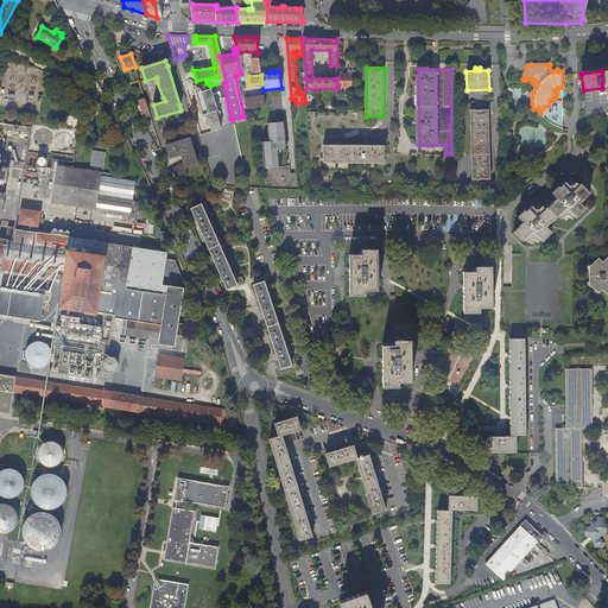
[(353,75),(337,75),(337,78),(337,86),(352,86),(353,77),(353,75)]
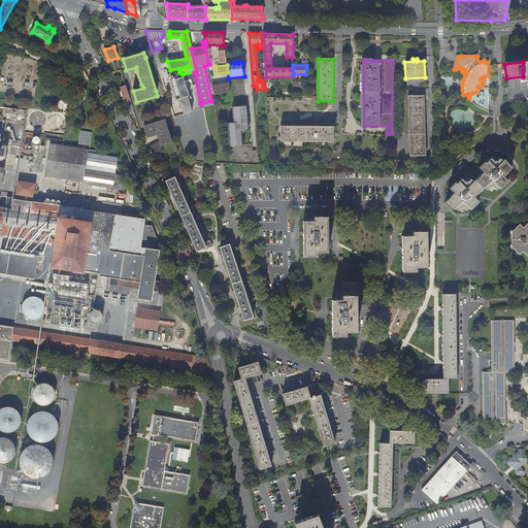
[(178,99),(188,96),(189,95),(184,77),(174,79),(176,86),(174,87),(178,99)]
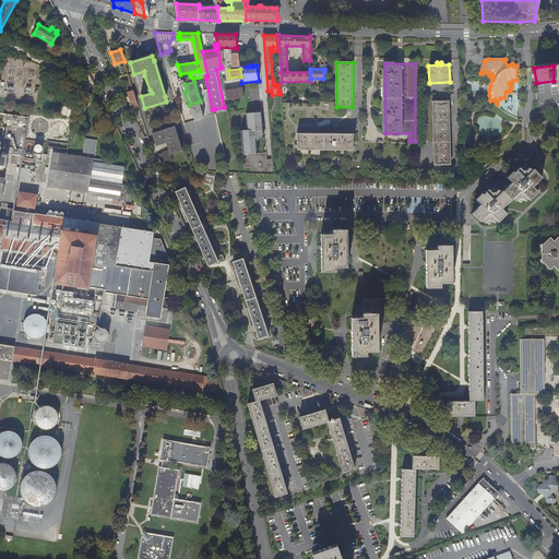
[(244,97),(242,90),(226,92),(227,99),(244,97)]
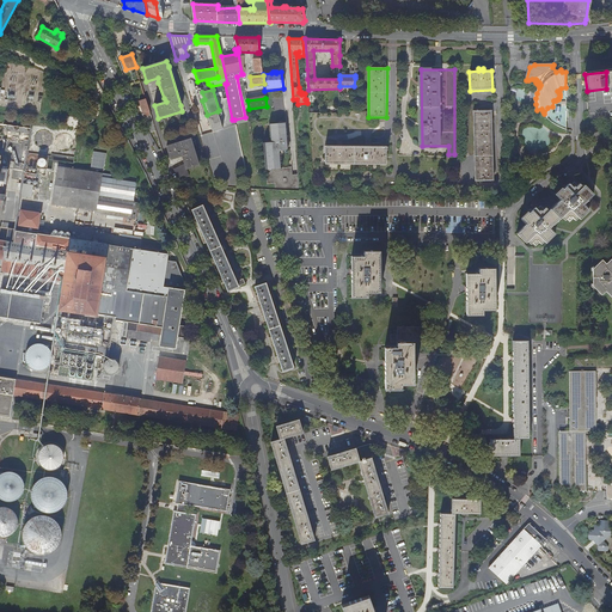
[(146,99),(140,101),(145,114),(146,114),(147,116),(151,115),(146,99)]
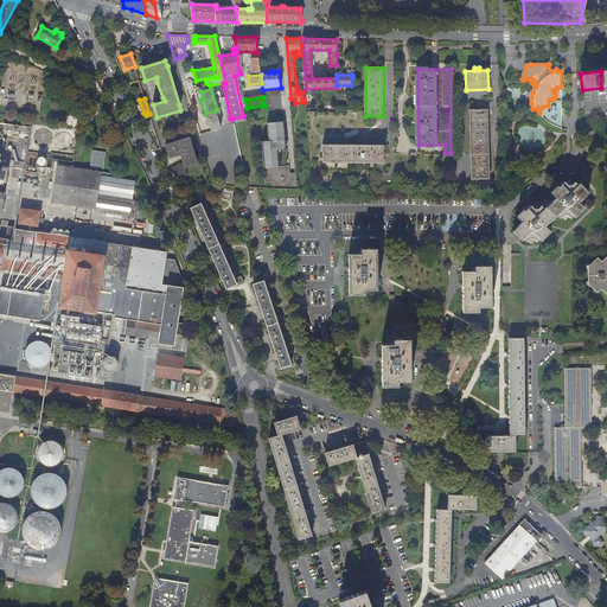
[(487,117),(487,109),(470,110),(471,179),(490,179),(489,171),(491,171),(491,166),(489,166),(489,144),(491,144),(491,138),(489,138),(487,122),(490,122),(490,117),(487,117)]
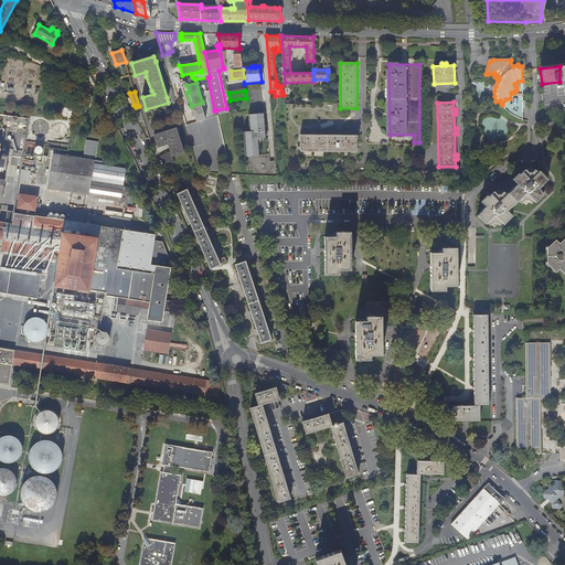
[(205,118),(201,103),(191,106),(196,121),(205,118)]
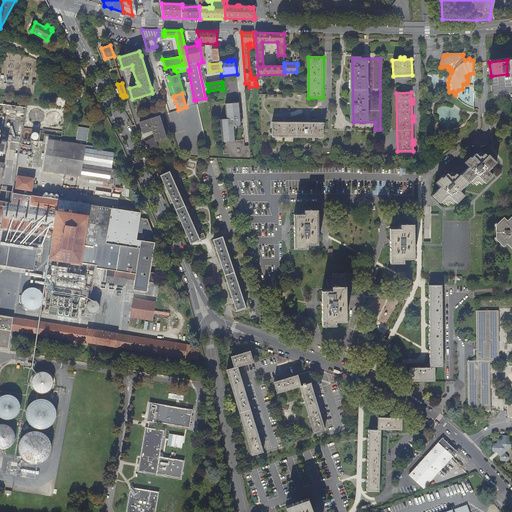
[(242,124),(240,103),(226,104),(227,119),(221,120),(223,142),(237,141),(235,126),(240,126),(242,124)]
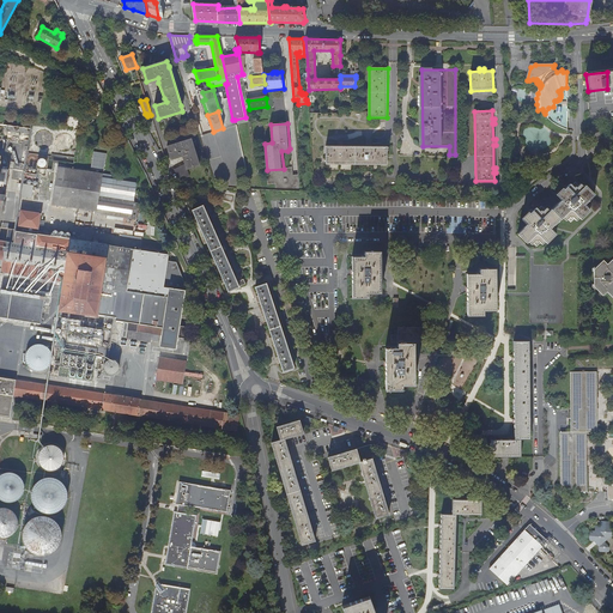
[(200,165),(192,139),(168,146),(171,161),(183,157),(186,164),(175,170),(180,181),(189,176),(187,169),(200,165)]
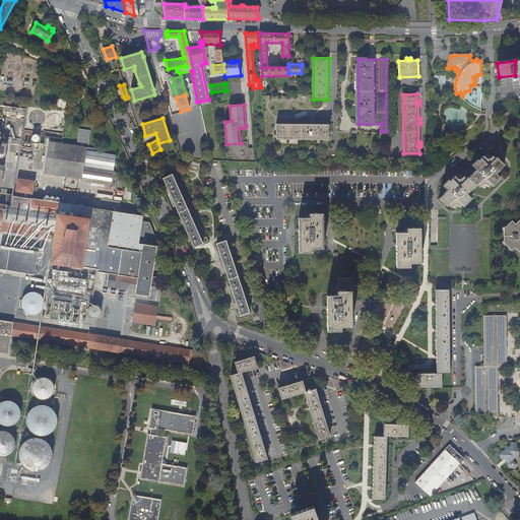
[(329,125),(277,124),(276,140),(328,140),(329,129),(330,129),(330,126),(329,126),(329,125)]
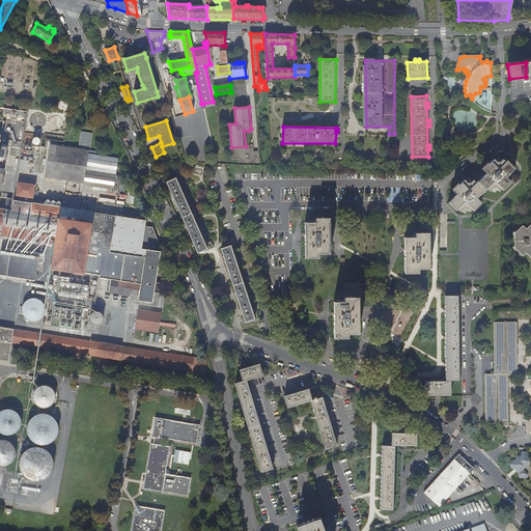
[(51,145),(47,177),(85,183),(84,186),(114,190),(118,159),(88,155),(88,151),(51,145)]
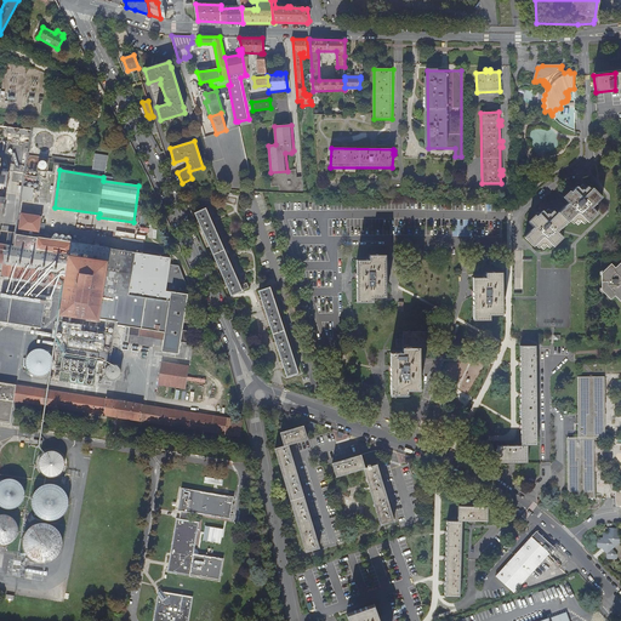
[(543,211),(540,215),(537,217),(536,215),(529,222),(535,227),(531,231),(530,231),(524,237),(534,246),(535,244),(539,248),(540,246),(543,250),(546,246),(548,249),(552,245),(554,246),(563,237),(557,232),(560,227),(562,228),(569,220),(573,223),(574,222),(577,224),(581,221),(582,223),(586,220),(587,222),(598,214),(592,208),(603,199),(593,188),(591,191),(588,187),(586,189),(582,186),(579,188),(577,187),(571,193),(570,191),(564,198),(570,203),(565,208),(565,206),(557,215),(554,211),(552,214),(548,210),(545,212),(543,211)]
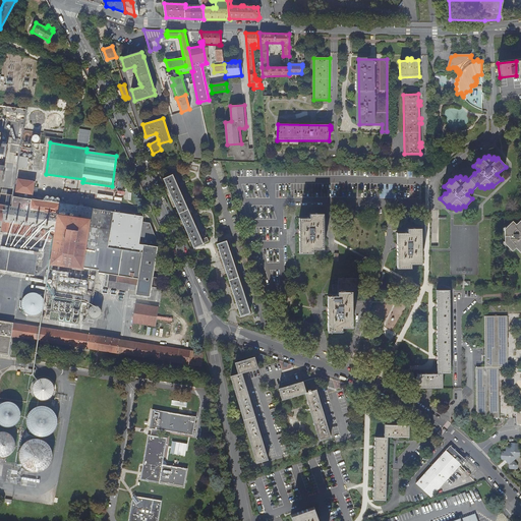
[(201,240),(172,175),(163,179),(167,187),(165,188),(173,208),(175,207),(182,221),(179,222),(188,241),(190,240),(194,248),(204,244),(209,241),(207,238),(201,240)]
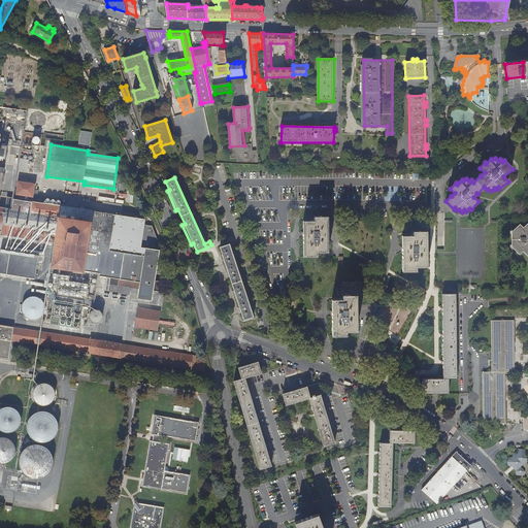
[(36,184),(18,182),(17,195),(34,198),(34,197),(37,198),(38,190),(35,189),(36,184)]
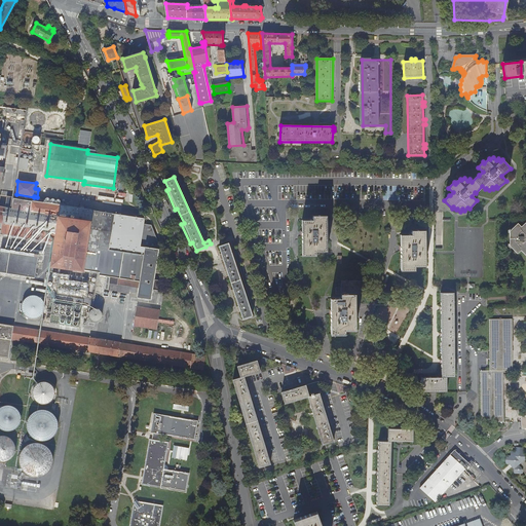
[(114,278),(136,282),(139,282),(140,277),(145,278),(150,247),(161,249),(163,241),(155,222),(149,221),(149,220),(92,211),(90,221),(60,216),(61,205),(0,196),(0,233),(55,241),(52,266),(100,273),(99,275),(101,276),(111,277),(111,279),(114,279),(114,278)]
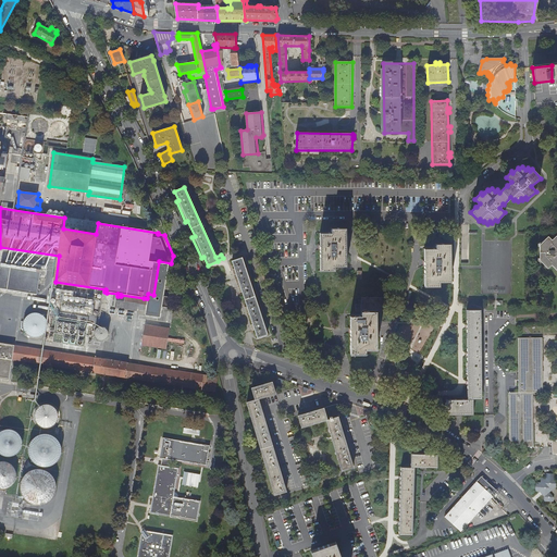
[(333,272),(345,272),(344,267),(344,233),(329,233),(329,237),(318,238),(318,273),(333,274),(333,272)]
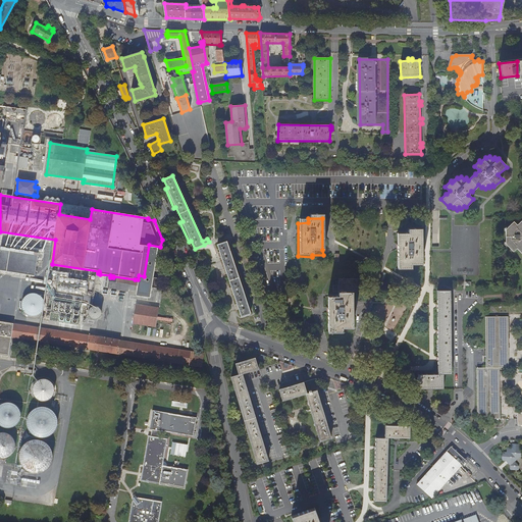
[(521,219),(516,225),(513,221),(506,229),(505,245),(513,253),(517,249),(521,254),(521,273),(521,274),(521,219)]
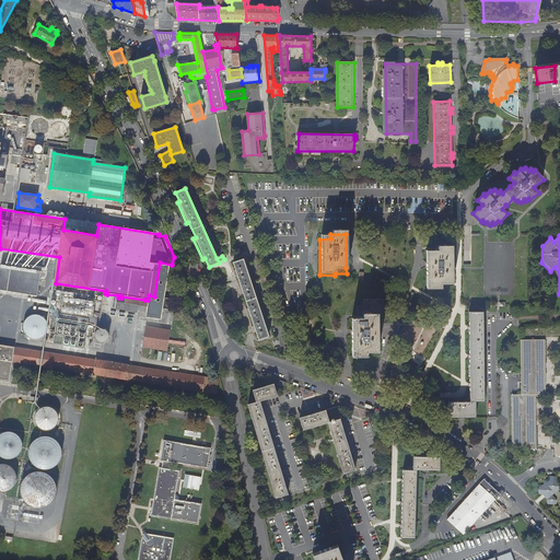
[(452,289),(452,251),(435,251),(436,255),(426,255),(426,267),(426,293),(441,293),(441,289),(452,289)]
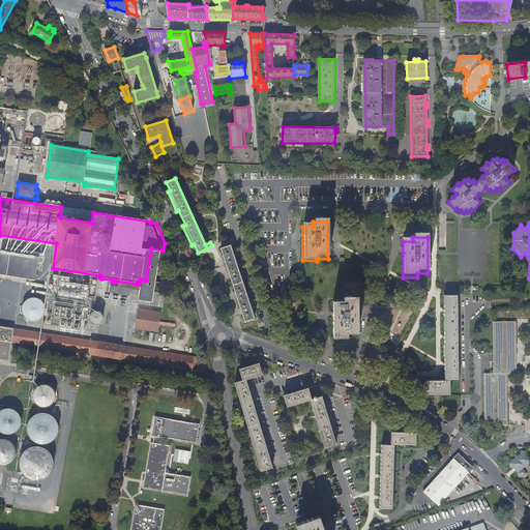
[(255,319),(230,245),(221,248),(224,257),(222,258),(228,278),(230,277),(235,293),(233,294),(240,314),(242,313),(245,322),(255,319)]
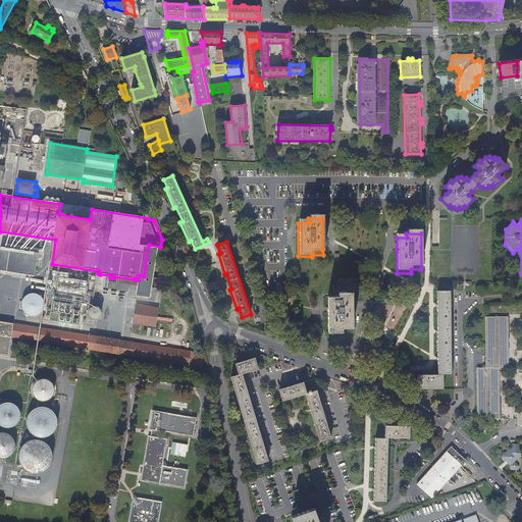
[(47,251),(15,246),(10,276),(42,281),(47,251)]
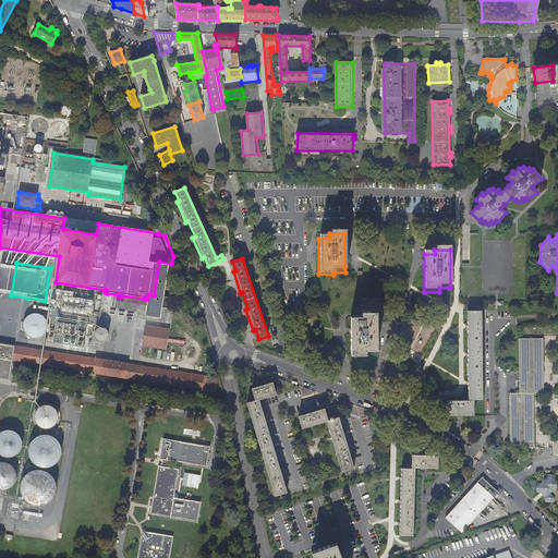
[(186,291),(198,318),(203,316),(204,315),(202,311),(201,312),(191,289),(186,291)]
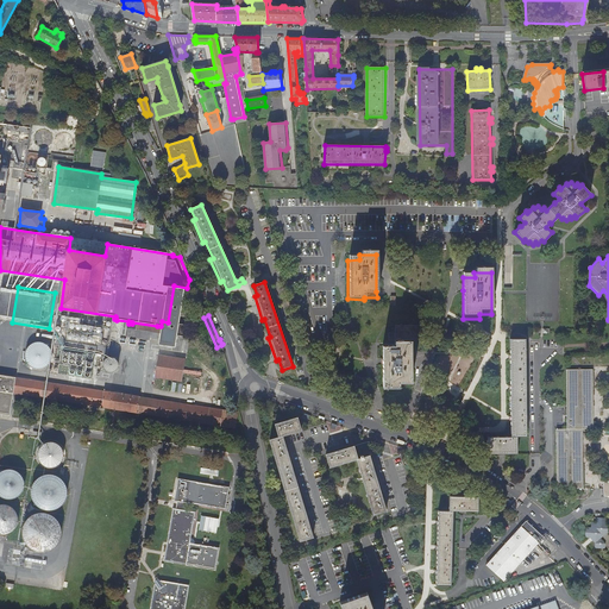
[(419,328),(384,330),(384,331),(385,331),(387,344),(393,344),(393,349),(380,350),(381,391),(397,390),(397,385),(409,385),(408,355),(420,355),(420,351),(419,328)]
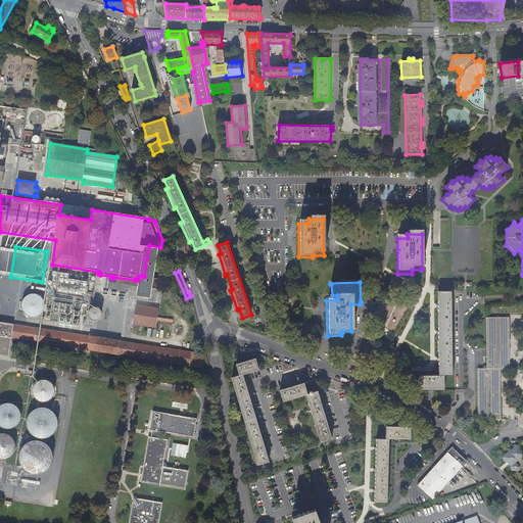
[(453,375),(452,292),(444,292),(446,305),(438,305),(438,306),(438,307),(439,331),(439,333),(439,334),(439,358),(439,360),(439,362),(439,375),(424,375),(423,390),(434,390),(445,390),(444,375),(453,375)]
